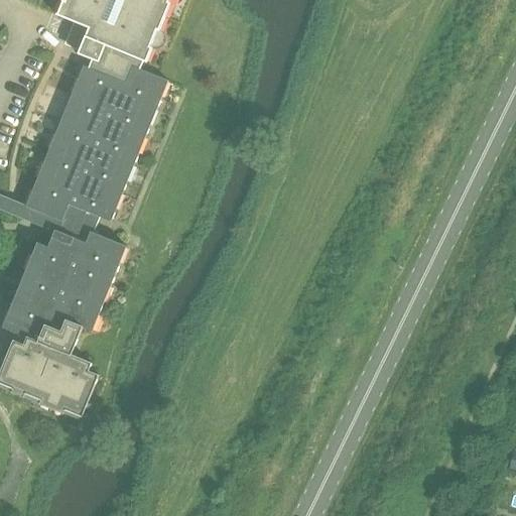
[(123,60),(141,69),(144,61),(147,63),(148,62),(147,61),(151,52),(157,37),(164,20),(171,4),(172,0),(62,0),(57,15),(79,24),(71,42),(82,47),(79,54),(95,61),(92,69),(116,78),(123,60)]
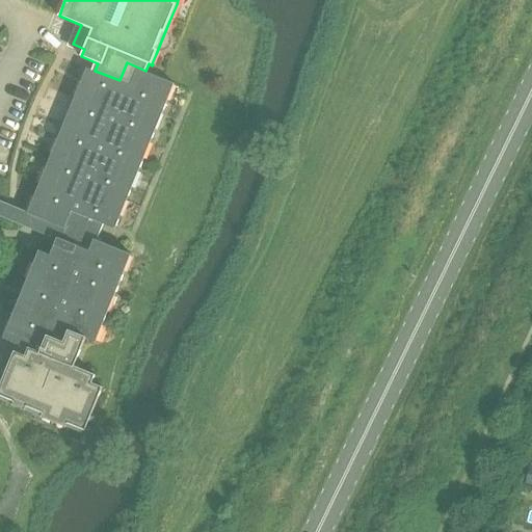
[(15,310),(3,337),(7,339),(22,344),(28,347),(40,351),(46,336),(62,343),(68,330),(85,338),(86,337),(96,341),(107,315),(112,300),(118,287),(129,260),(131,255),(97,240),(97,239),(102,225),(103,223),(114,229),(115,227),(117,221),(129,193),(140,165),(151,138),(162,110),(165,103),(174,82),(168,80),(163,78),(145,71),(127,62),(120,80),(95,71),(87,68),(82,80),(71,107),(59,135),(48,163),(36,190),(27,211),(27,212),(31,213),(61,225),(59,233),(56,239),(51,254),(40,249),(37,255),(26,282),(19,300),(15,310)]
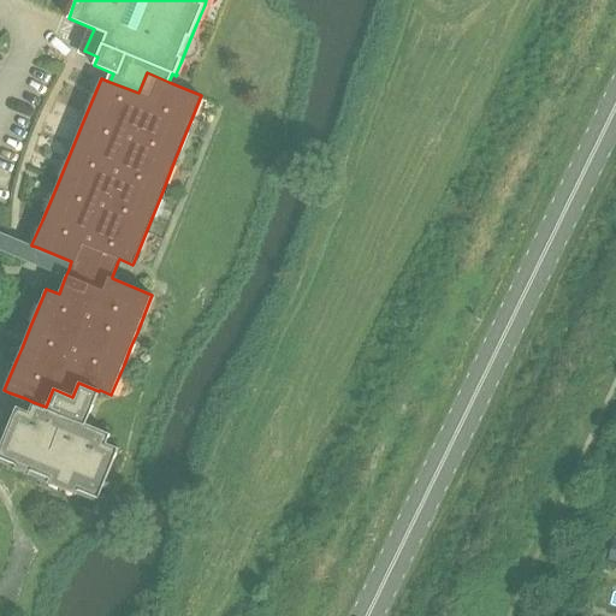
[(53,389),(46,407),(87,422),(94,404),(99,391),(78,383),(72,397),(53,389)]
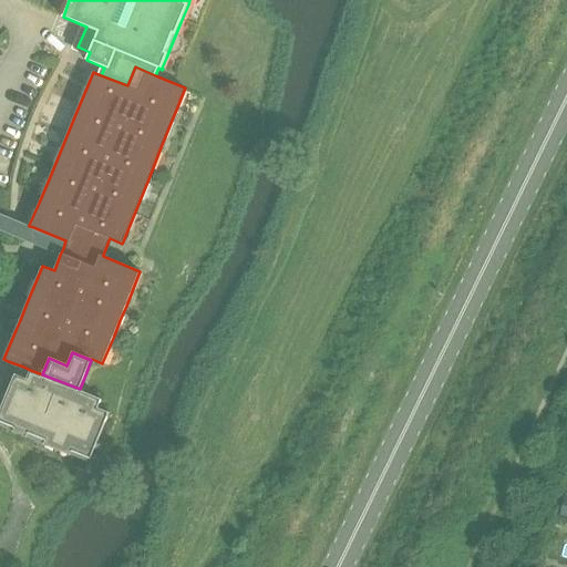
[(0,411),(0,420),(17,428),(18,423),(27,426),(24,431),(41,437),(43,433),(68,443),(65,447),(91,457),(110,411),(99,406),(102,398),(80,389),(42,374),(30,370),(23,367),(20,375),(16,374),(10,387),(2,406),(0,411)]
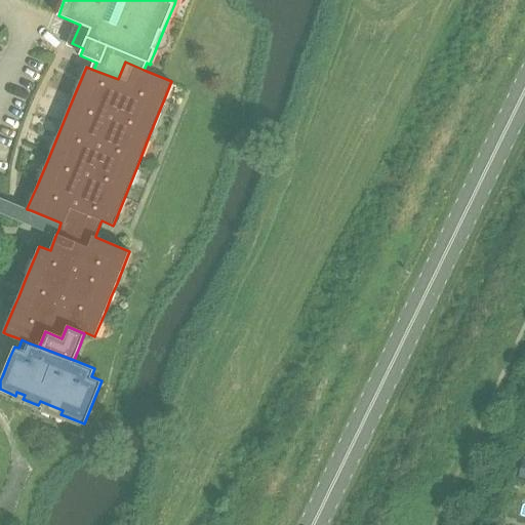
[(0,380),(2,376),(9,358),(0,354),(0,380)]
